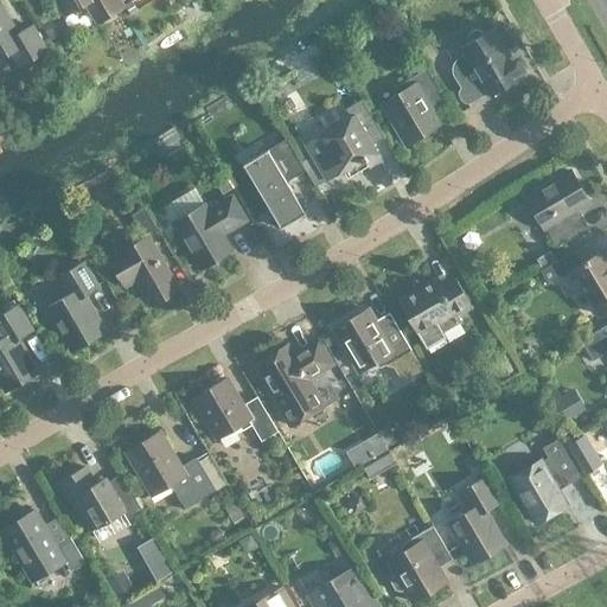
[(100,21),(126,6),(121,0),(57,0),(66,14),(83,5),(90,6),(100,21)]
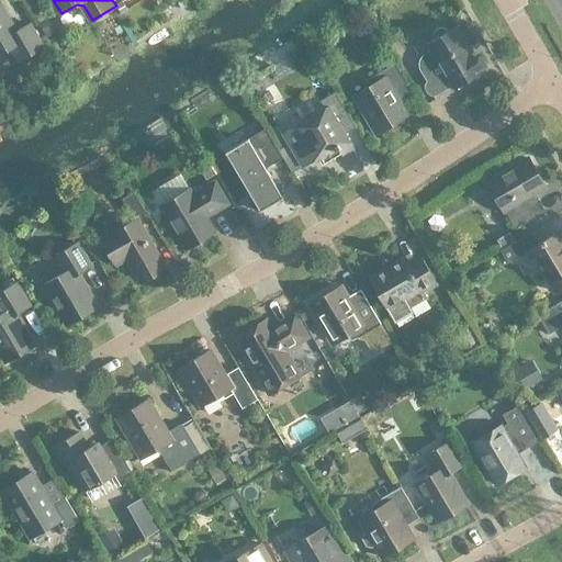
[(122,0),(115,4),(121,13),(127,10),(122,0)]
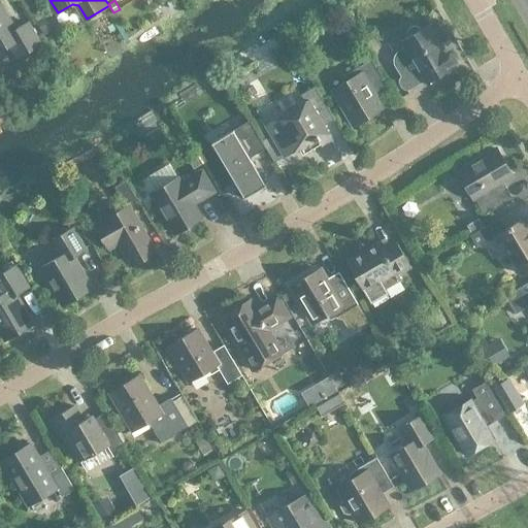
[(14,30),(0,4),(0,51),(10,44),(18,58),(40,44),(28,22),(14,30)]
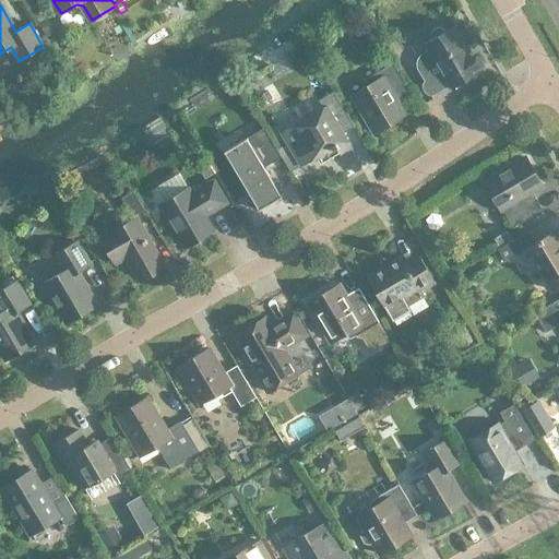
[(48,19),(39,23),(46,34),(55,30),(48,19)]
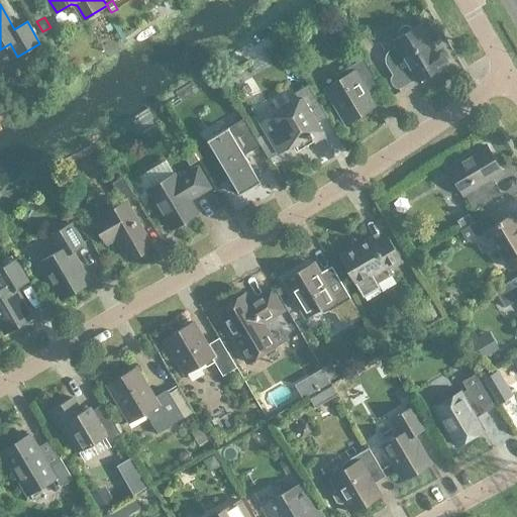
[(393,40),(397,47),(391,50),(387,55),(386,59),(387,64),(393,75),(392,76),(392,77),(391,78),(391,80),(391,81),(391,82),(393,85),(394,86),(395,87),(397,87),(399,87),(400,87),(415,78),(417,82),(427,76),(432,77),(433,73),(443,67),(441,63),(442,63),(443,62),(443,61),(444,60),(444,59),(444,57),(444,55),(443,54),(441,52),(440,52),(438,50),(436,52),(434,52),(430,45),(432,43),(420,23),(412,28),(411,27),(410,26),(408,25),(407,25),(405,24),(404,25),(402,25),(401,26),(399,28),(398,30),(398,31),(398,33),(398,34),(399,35),(399,36),(393,40)]
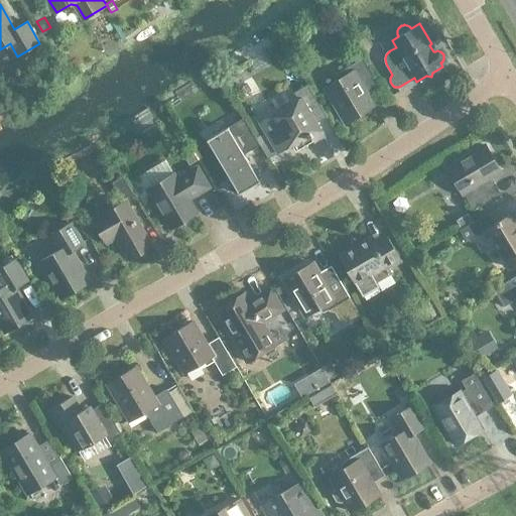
[(44,60),(42,65),(44,70),(53,66),(49,57),(44,60)]
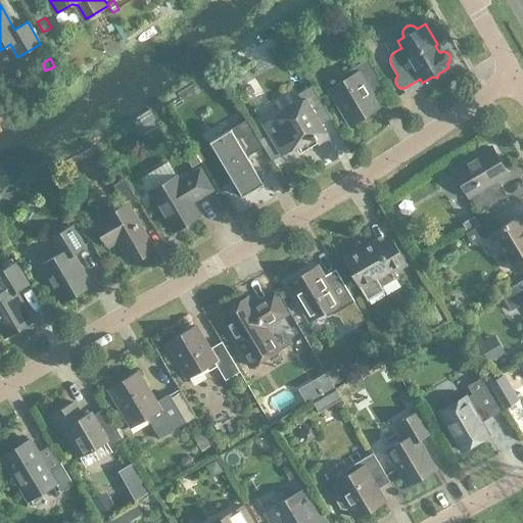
[(372,88),(381,82),(367,58),(344,72),(343,77),(345,80),(329,89),(350,124),(379,106),(371,92),(372,88)]
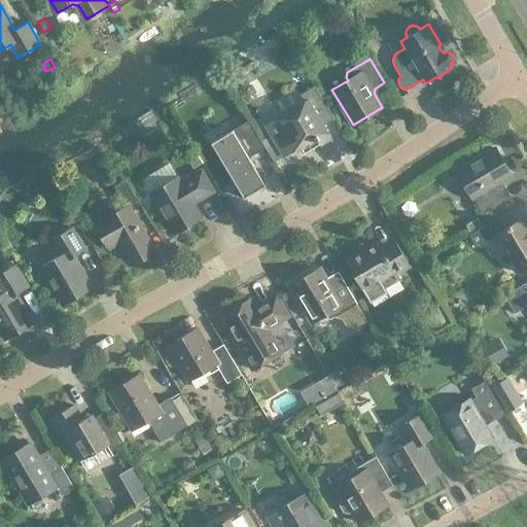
[(336,147),(323,125),(334,118),(314,85),(301,94),(305,101),(265,125),(283,156),(297,147),(302,153),(321,142),(320,140),(327,136),(335,148),(336,147)]
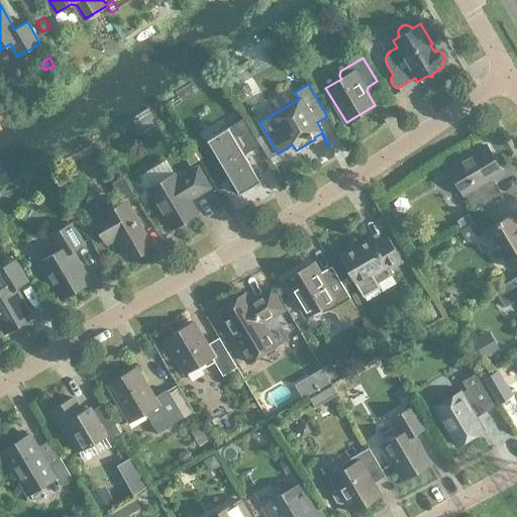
[(208,140),(230,179),(228,191),(232,191),(236,190),(238,193),(239,194),(261,182),(260,180),(260,181),(256,176),(260,173),(250,167),(243,153),(260,144),(243,118),(207,139),(208,141),(208,140)]
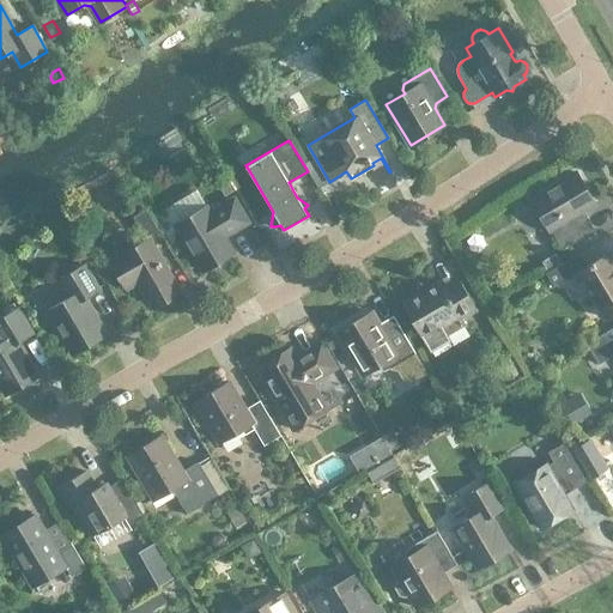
[(225,171),(216,177),(226,195),(236,189),(225,171)]
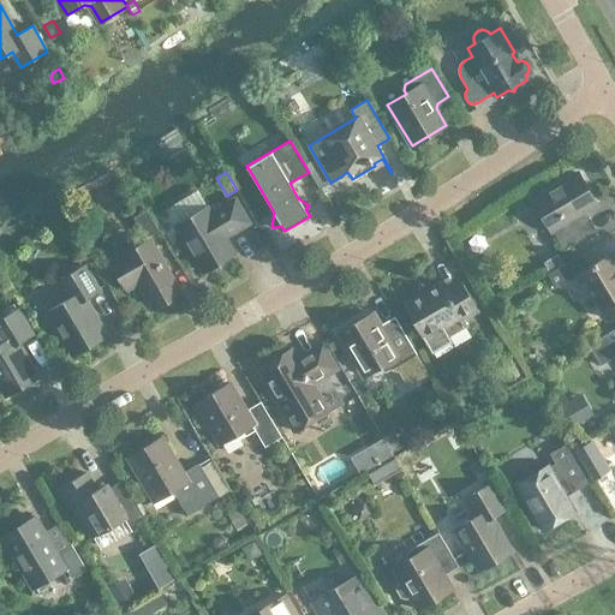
[(578,173),(532,199),(551,231),(554,230),(557,236),(556,237),(563,250),(597,231),(589,216),(586,219),(581,213),(597,204),(578,173)]
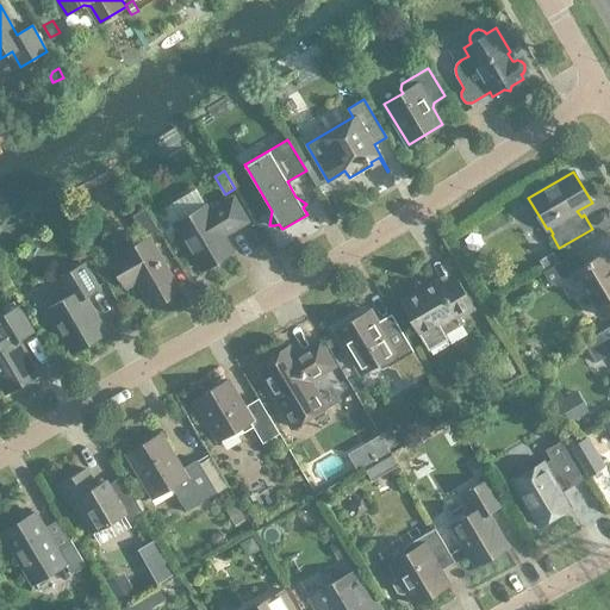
[(209,211),(205,206),(174,224),(201,269),(232,251),(222,234),(228,230),(229,232),(248,222),(232,197),(209,211)]
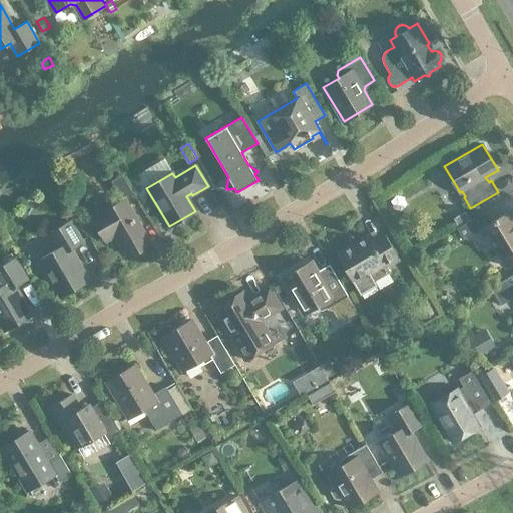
[(122,174),(111,181),(121,198),(132,192),(122,174)]
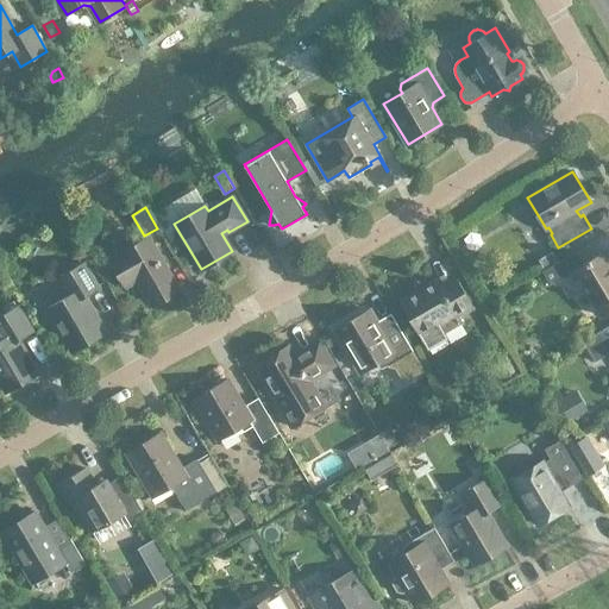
[(138,278),(154,305),(179,290),(148,238),(111,261),(125,286),(138,278)]
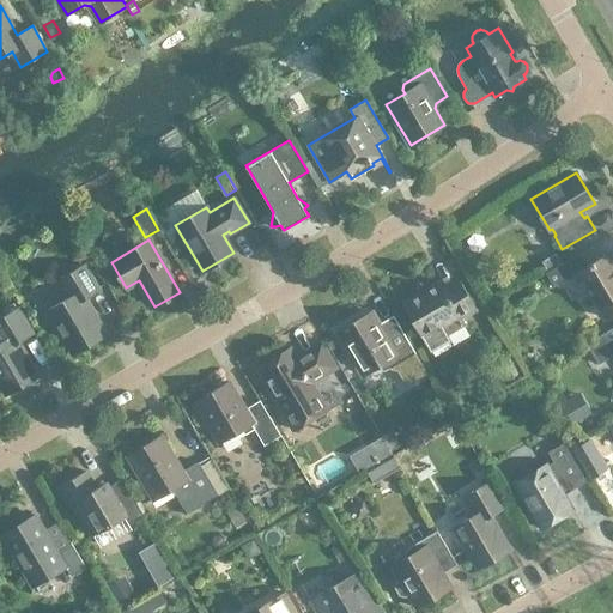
[(557,252),(542,261),(548,272),(564,262),(557,252)]
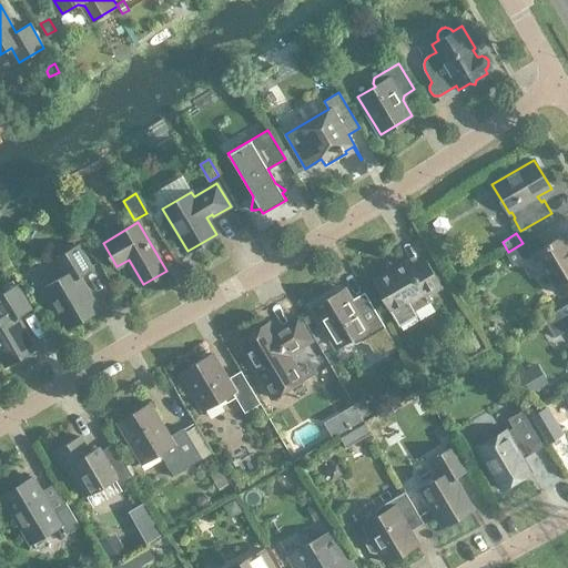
[(545,246),(537,234),(523,243),(508,252),(505,253),(513,265),(535,252),(560,294),(567,290),(567,235),(566,233),(545,246)]
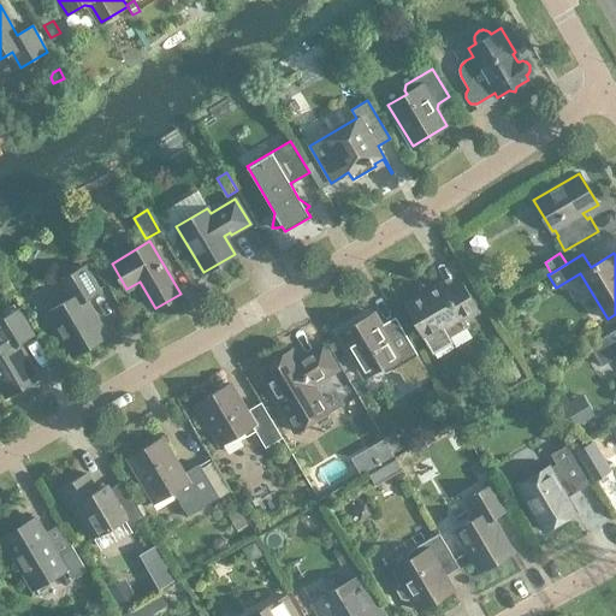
[(100,291),(84,266),(58,282),(69,300),(47,313),(73,356),(106,337),(84,300),(100,291)]
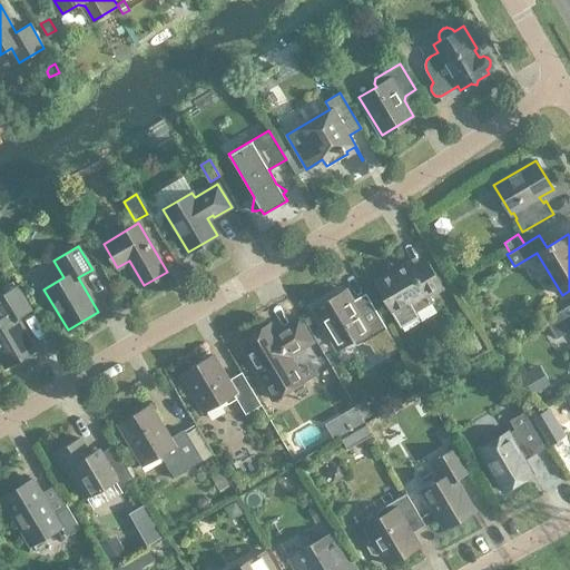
[(409,263),(375,283),(401,326),(418,316),(415,312),(445,294),(425,261),(412,268),(409,263)]
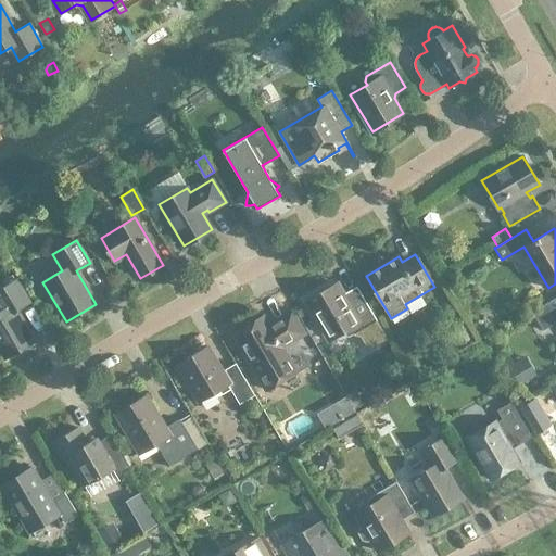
[(29,303),(16,279),(0,288),(0,306),(1,310),(0,311),(0,348),(5,358),(35,341),(16,311),(29,303)]
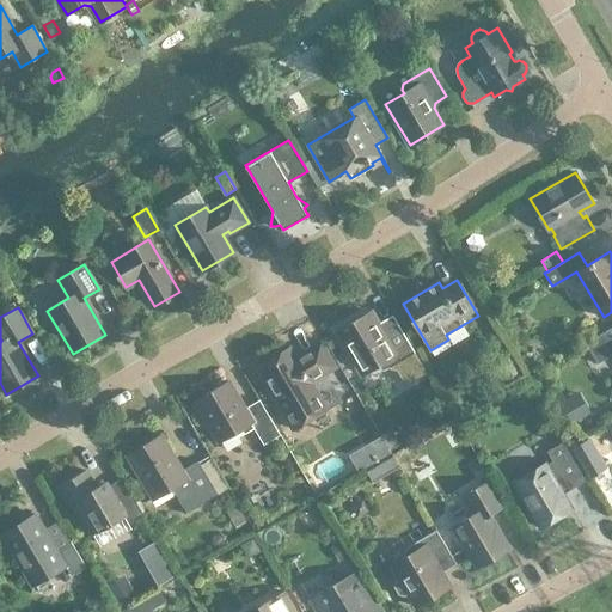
[(427,373),(415,352),(397,320),(385,328),(379,326),(371,312),(337,331),(362,374),(377,366),(379,369),(384,371),(386,368),(396,371),(403,384),(407,384),(427,373)]
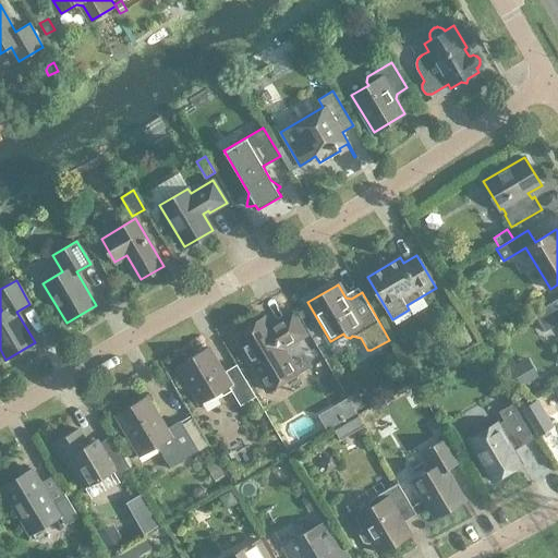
[(557,298),(533,313),(544,331),(557,323),(557,298)]
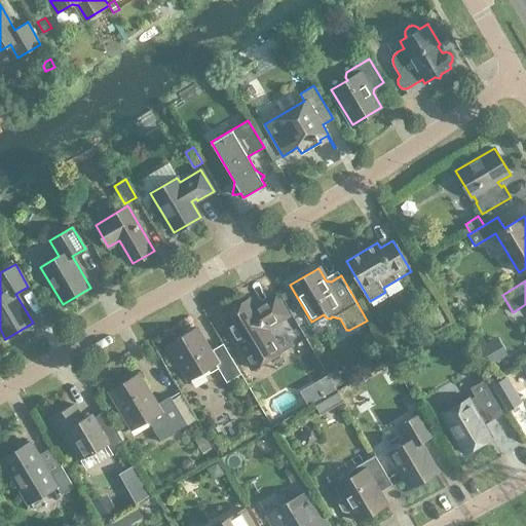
[(221,315),(242,352),(251,367),(279,350),(278,348),(289,341),(277,322),(288,315),(275,294),(254,307),(249,298),(221,315)]
